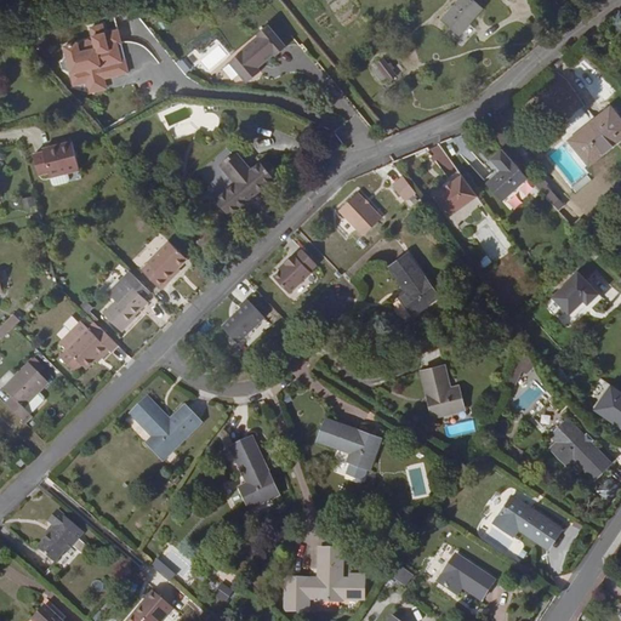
[(472,0),(459,0),(440,22),(457,35),(482,9),(472,0)]
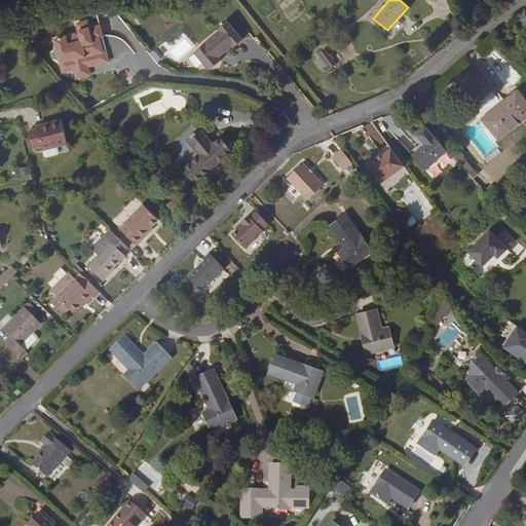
[(99,38),(102,37),(99,26),(88,29),(86,21),(76,24),(79,36),(75,37),(74,34),(69,36),(70,38),(66,39),(65,37),(53,39),(57,49),(54,51),(53,52),(53,57),(54,59),(58,60),(59,60),(61,70),(67,69),(67,72),(72,71),(87,67),(108,62),(105,50),(102,51),(99,38)]
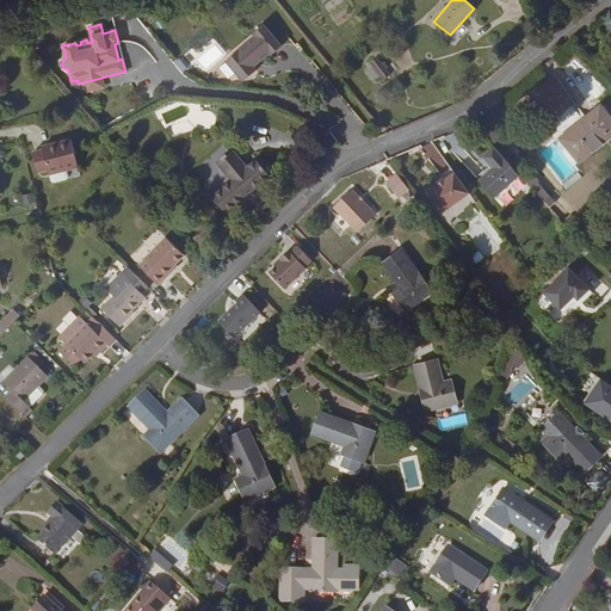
[(254,37),(224,61),(242,82),(255,71),(253,67),(269,54),(270,56),(282,47),(263,24),(252,34),(254,37)]
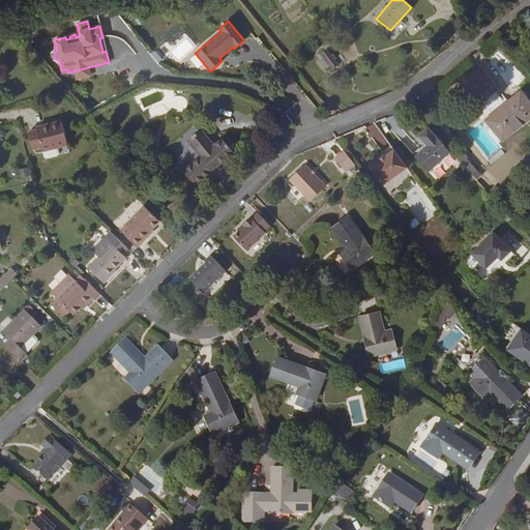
[(334,59),(331,56),(327,51),(320,56),(323,59),(319,62),(326,70),(329,67),(331,70),(339,64),(334,59)]
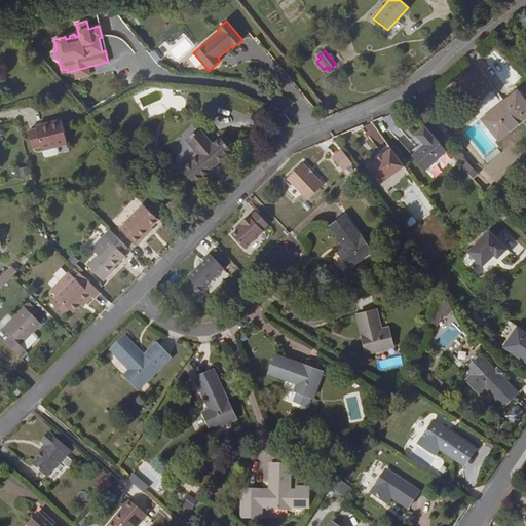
[(89,76),(87,67),(72,71),(74,79),(89,76)]
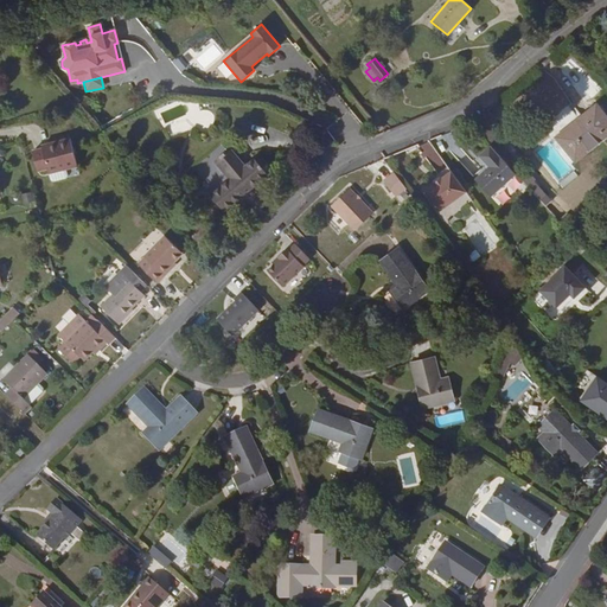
[(606,119),(598,108),(556,141),(574,165),(606,138),(606,119)]
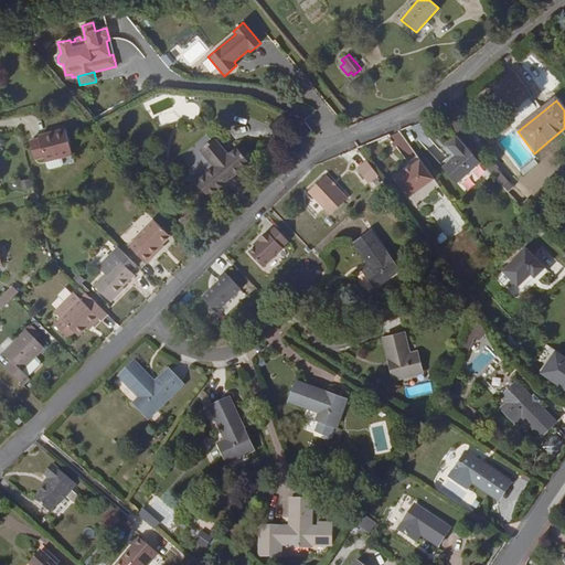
[(454,104),(439,116),(457,137),(465,145),(471,139),(455,119),(461,114),(454,104)]
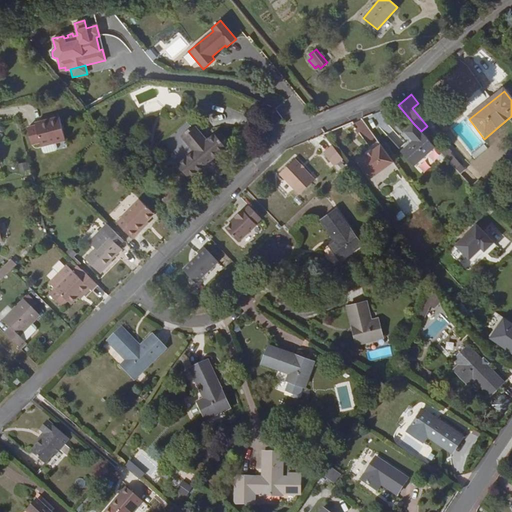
[(433,121),(418,103),(412,108),(427,126),(433,121)]
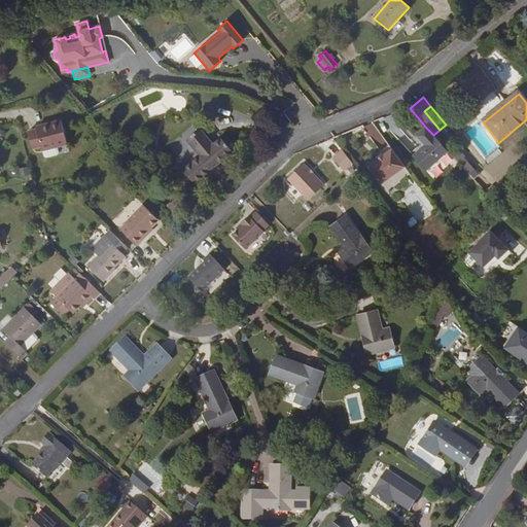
[(37,130),(28,132),(33,149),(41,147),(44,157),(46,159),(57,155),(59,153),(57,147),(68,145),(61,120),(36,127),(37,130)]
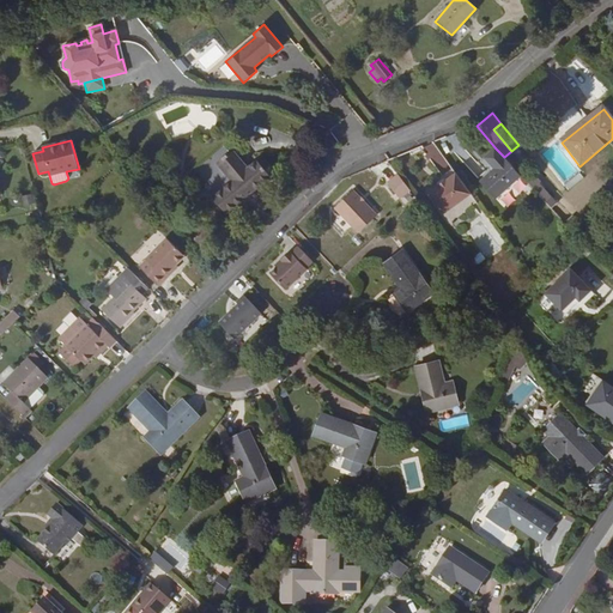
[(504,157),(496,149),(484,159),(491,167),(490,168),(489,171),(490,174),(479,183),(496,201),(521,177),(514,169),(504,157)]
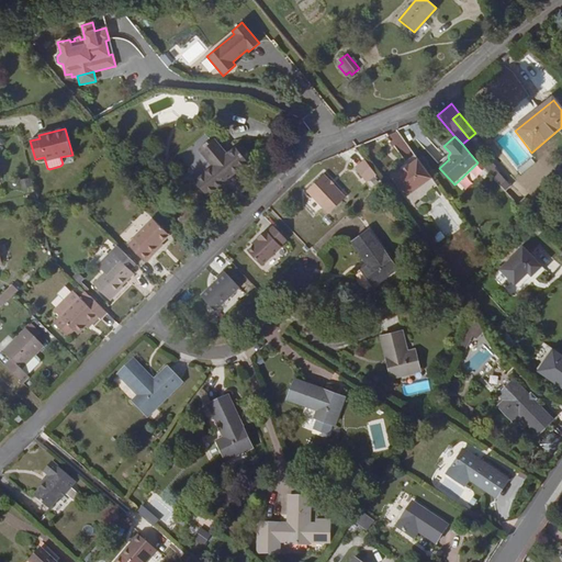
[(213,137),(198,149),(212,166),(194,181),(208,197),(248,163),(235,147),(226,154),(213,137)]
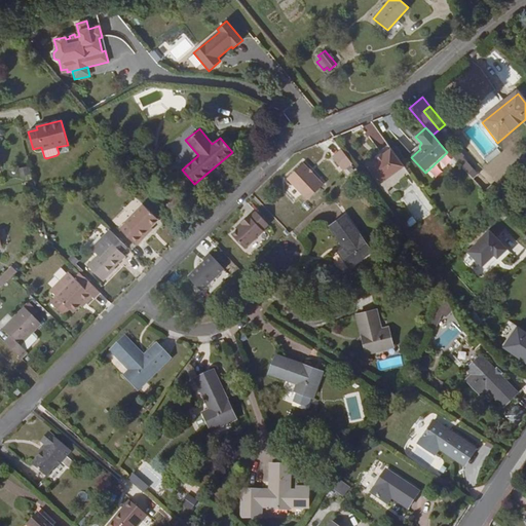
[(447,152),(473,180),(478,176),(462,158),(463,157),(455,149),(454,150),(446,141),(441,145),(447,152)]
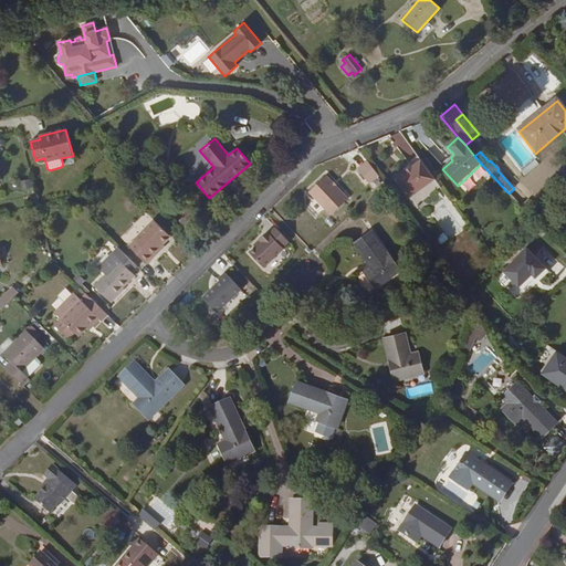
[(431,178),(417,159),(394,177),(407,196),(431,178)]
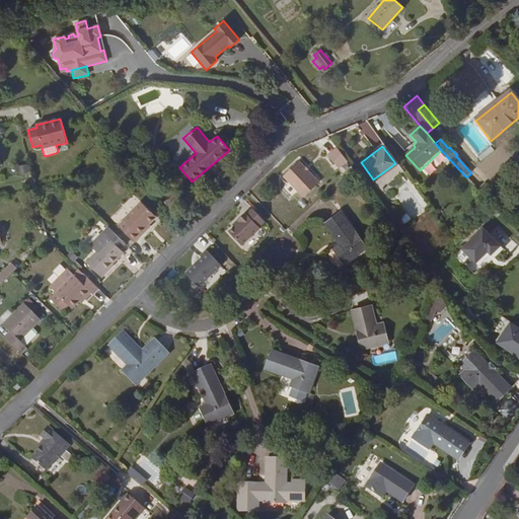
[(338,168),(347,161),(337,148),(327,155),(338,168)]
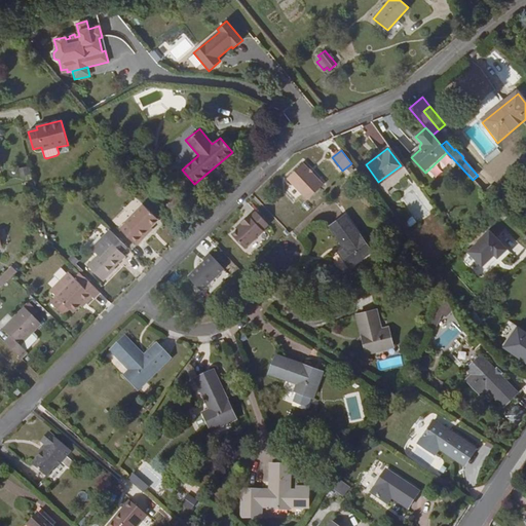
[(445,155),(430,168),(437,176),(451,162),(445,155)]
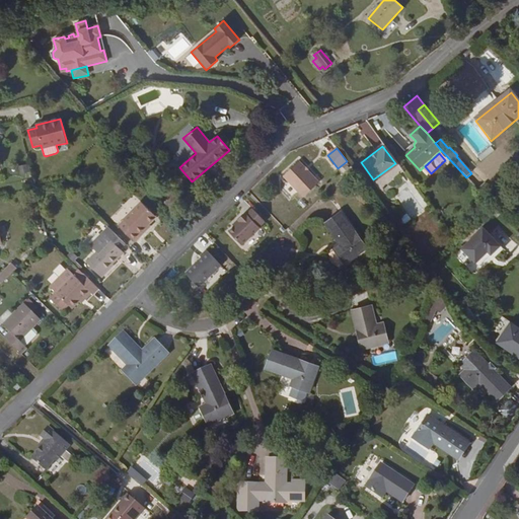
[(299,161),(283,177),(302,198),(318,181),(299,161)]
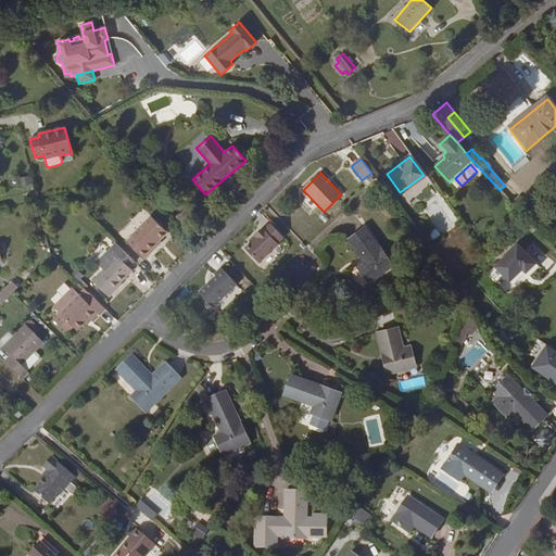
[(32,184),(30,177),(20,179),(22,186),(32,184)]
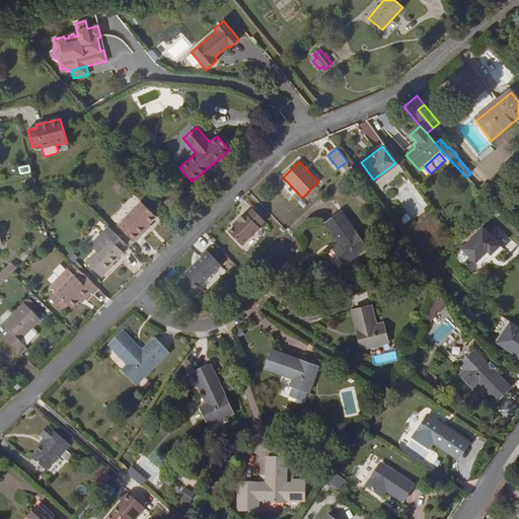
[(167,197),(169,199),(173,204),(175,206),(182,200),(175,191),(167,197)]
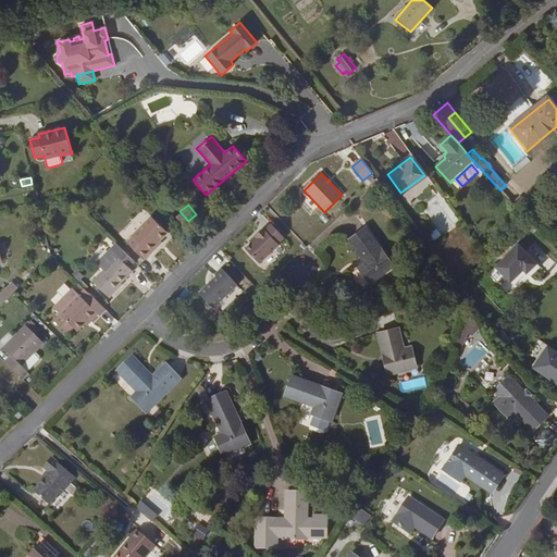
[(186,219),(182,213),(176,218),(182,223),(186,219)]
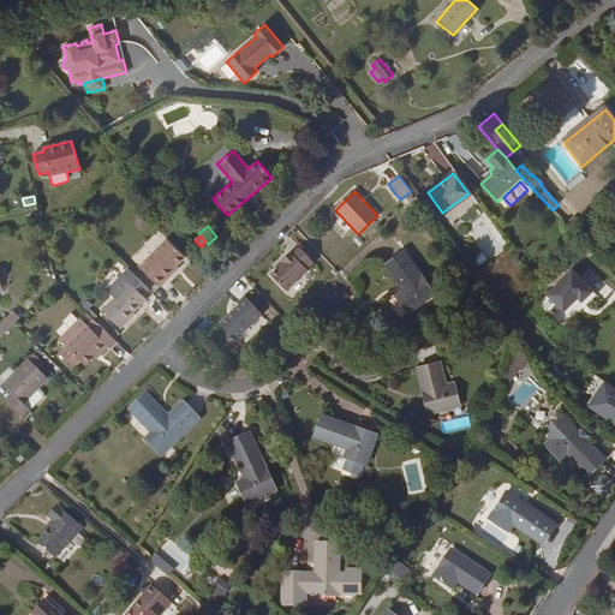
[(165,278),(175,267),(185,257),(167,239),(145,261),(145,262),(139,268),(159,287),(167,280),(165,278)]
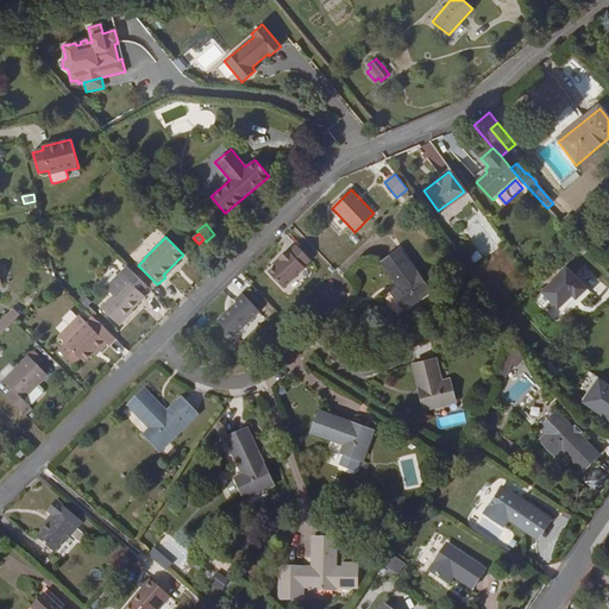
[(287,250),(277,258),(280,261),(274,267),(267,272),(282,289),(303,269),(302,268),(309,262),(295,246),(289,252),(287,250)]
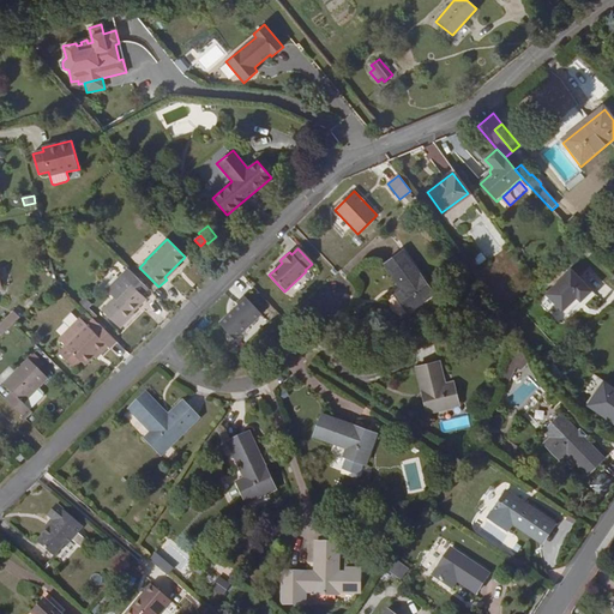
[(403,287),(401,288),(393,294),(408,312),(433,293),(403,252),(384,265),(398,286),(399,283),(403,287)]
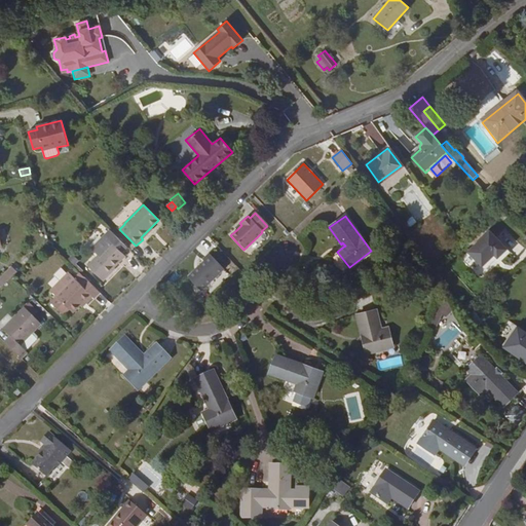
[(95,219),(89,224),(96,229),(100,224),(95,219)]
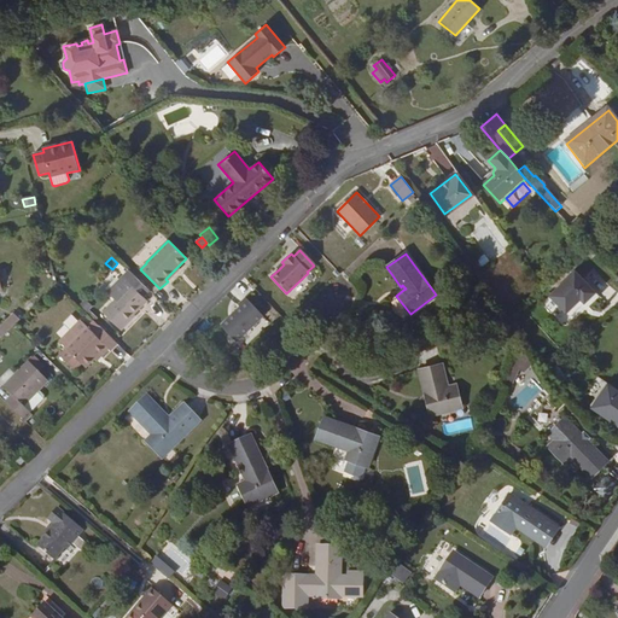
[(179,269),(176,268),(165,279),(168,281),(179,269)]
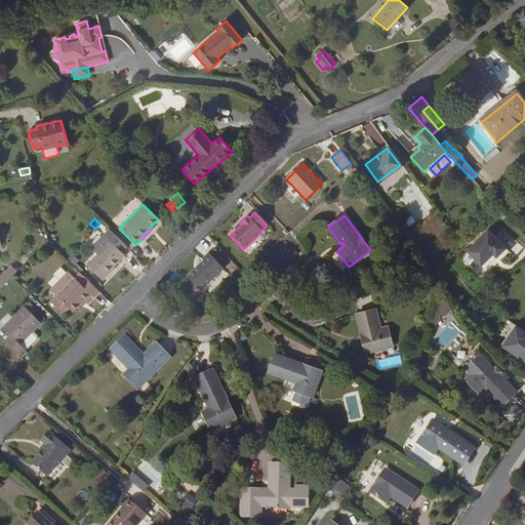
[(466,252),(483,269),(487,264),(492,268),(510,249),(488,229),(466,252)]
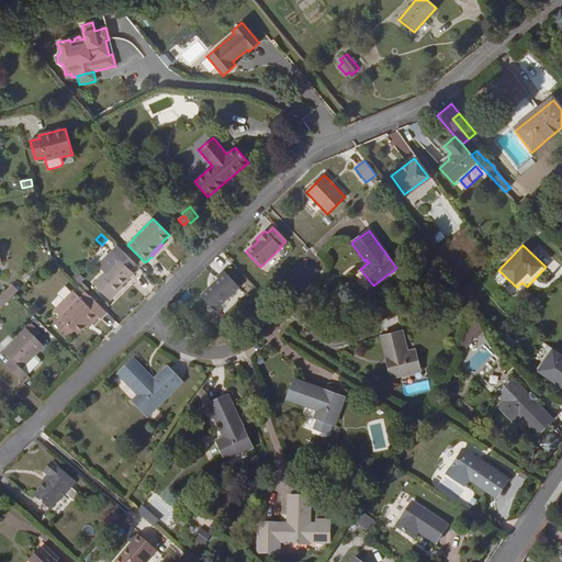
[(130,270),(135,263),(117,246),(97,266),(104,273),(93,284),(108,300),(134,273),(130,270)]
